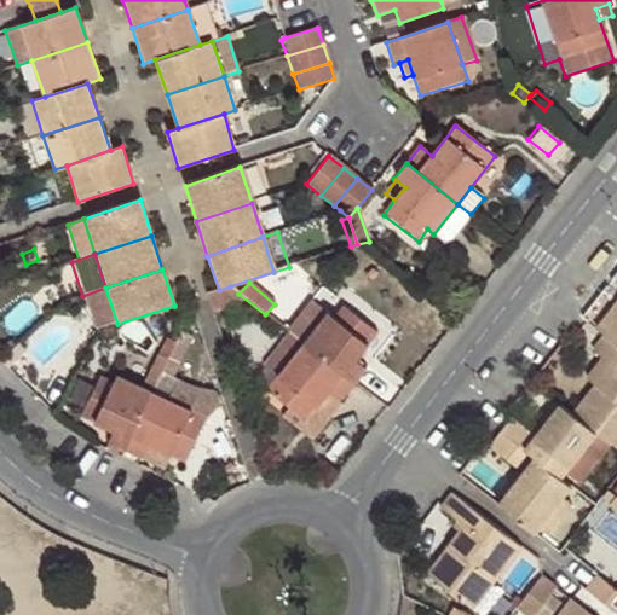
[(616,306),(597,331),(606,338),(616,347),(616,306)]
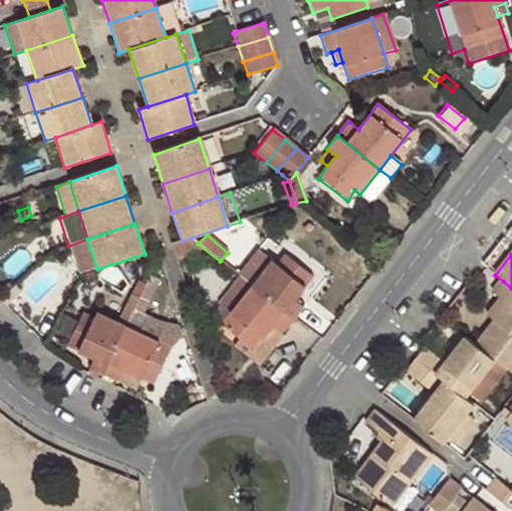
[(252,286),(294,319),(303,306),(295,300),(313,277),(284,256),(277,265),(271,260),(252,286)]
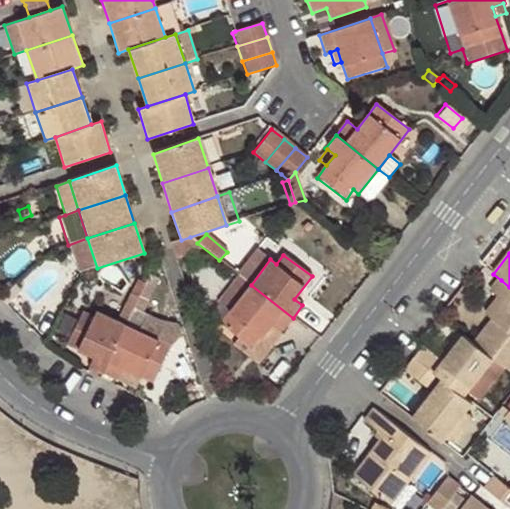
[(251,285),(239,275),(216,303),(228,313),(251,285)]
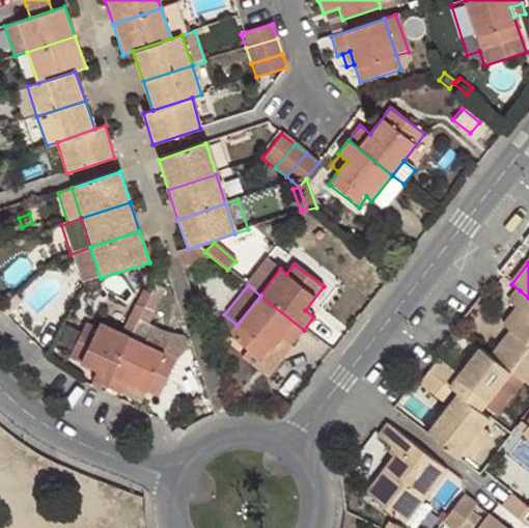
[(528,389),(528,388),(528,298),(520,290),(508,305),(516,310),(528,321),(528,324),(517,340),(509,334),(490,358),(511,376),(528,389)]
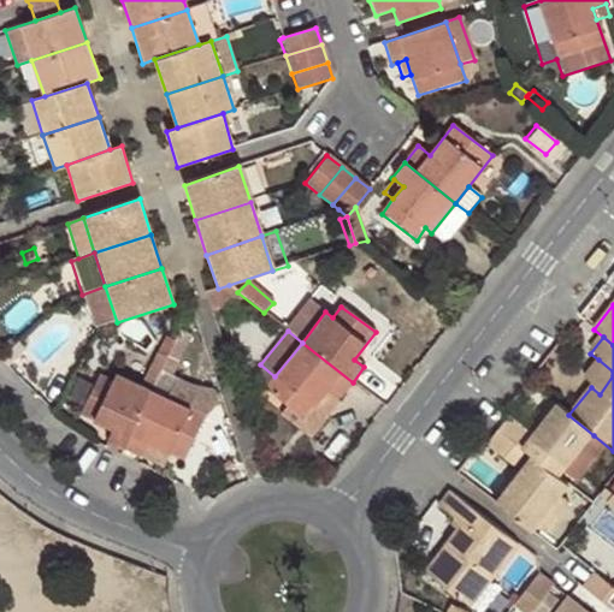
[(341,400),(353,382),(302,343),(275,376),(264,390),(303,420),(318,402),(326,390),(338,398),(341,400)]
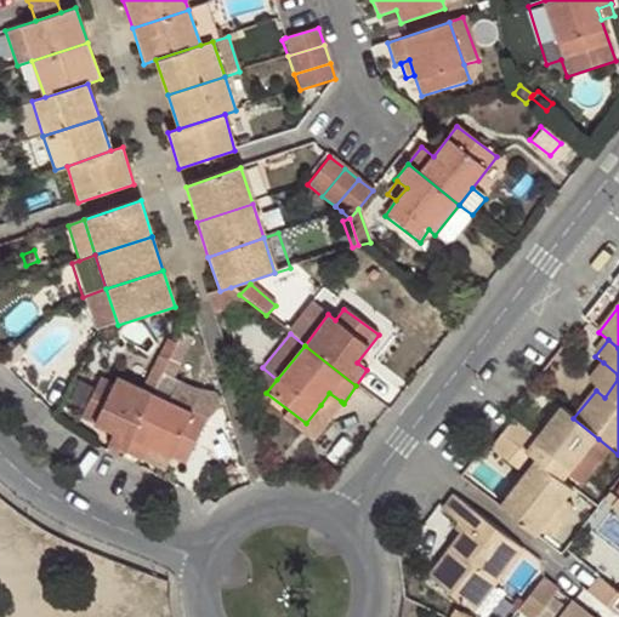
[(179,358),(170,354),(168,361),(160,376),(169,380),(179,358)]
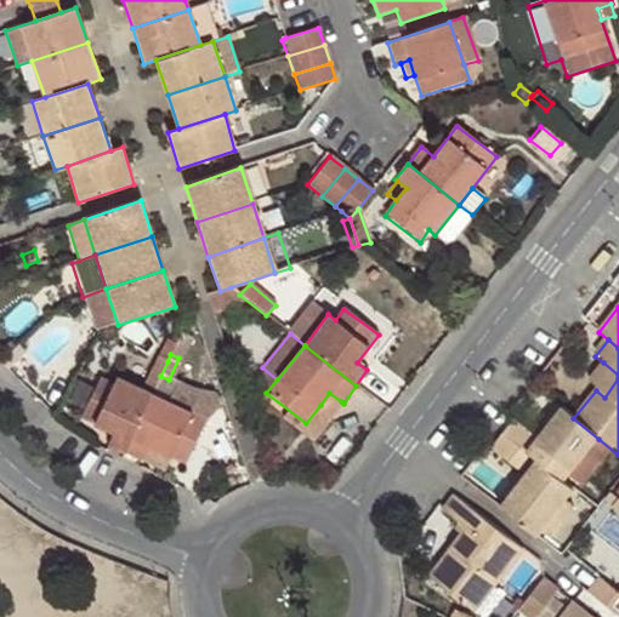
[(158,356),(141,389),(152,394),(160,376),(168,361),(158,356)]
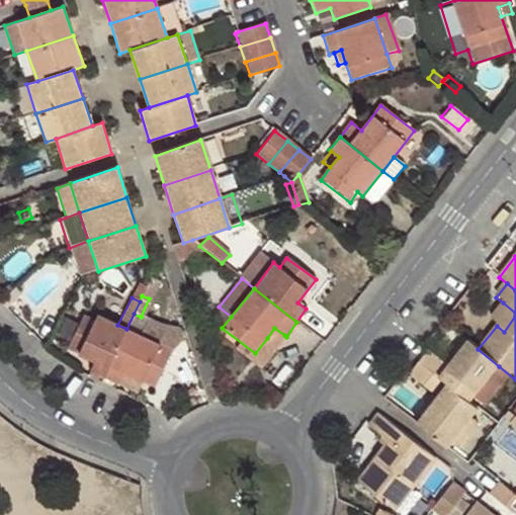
[(490,321),(497,326),(504,332),(515,316),(515,313),(503,303),(490,321)]
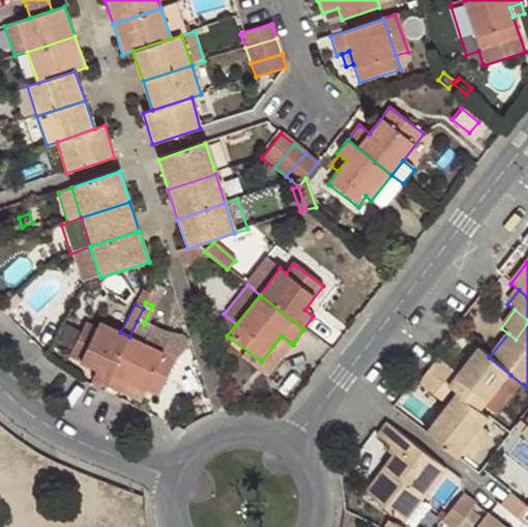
[(96,328),(82,322),(68,356),(96,369),(91,379),(107,386),(129,337),(120,332),(98,322),(96,328)]
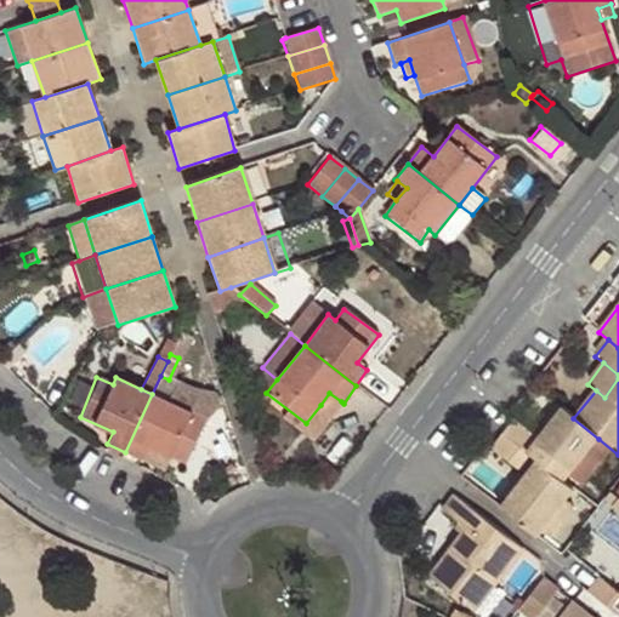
[(331,415),(341,401),(329,393),(321,405),(331,415)]
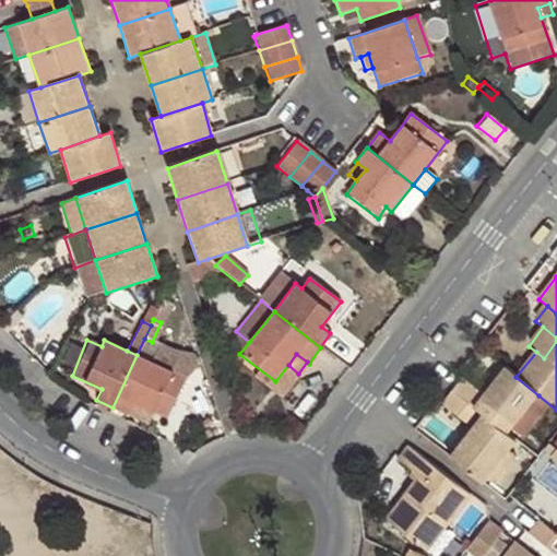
[(186,379),(137,355),(113,407),(129,415),(134,404),(151,412),(166,418),(186,379)]
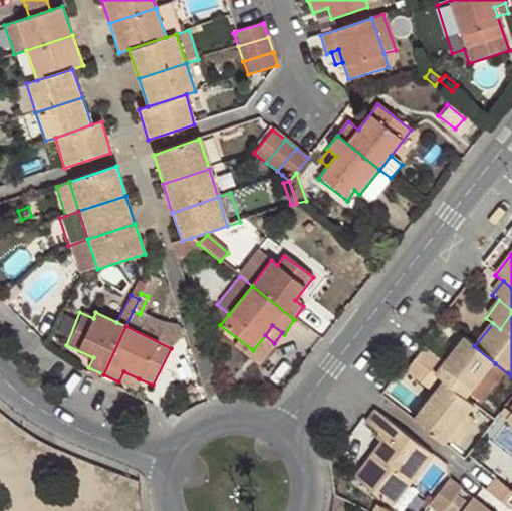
[(474,346),(463,338),(443,364),(424,349),(415,361),(438,379),(443,382),(466,401),(495,363),(474,346)]
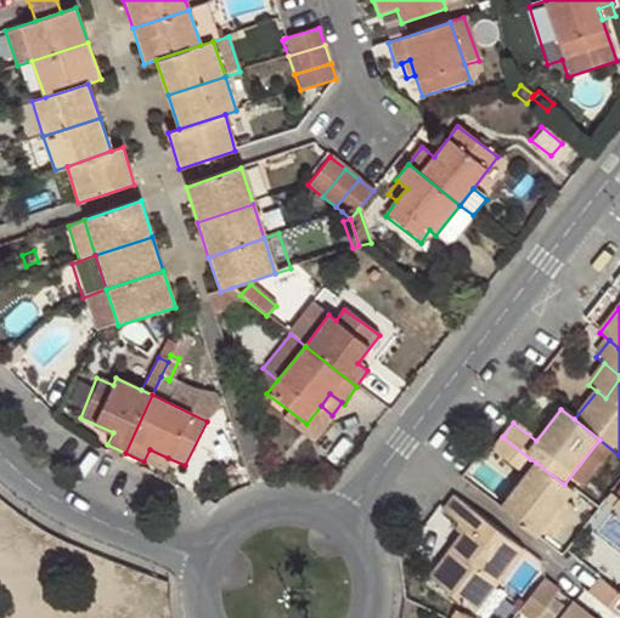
[(530,459),(502,437),(491,452),(518,474),(530,459)]
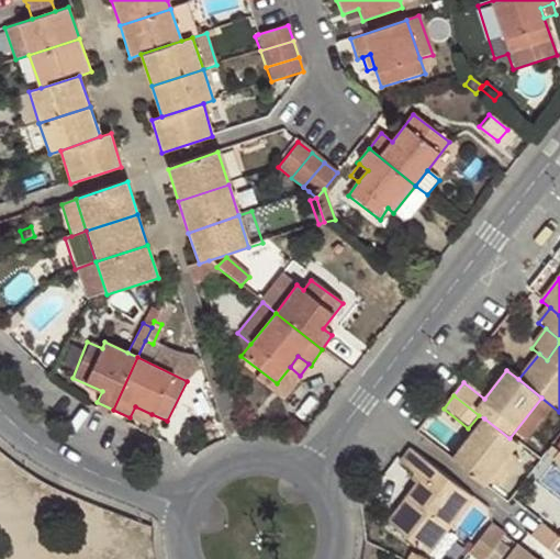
[(152,414),(135,406),(130,417),(147,425),(152,414)]
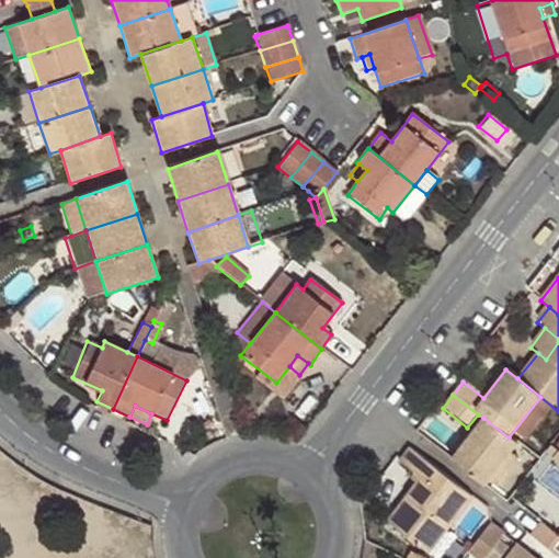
[(448,462),(480,486),(486,480),(506,453),(514,443),(509,437),(483,418),(448,462)]
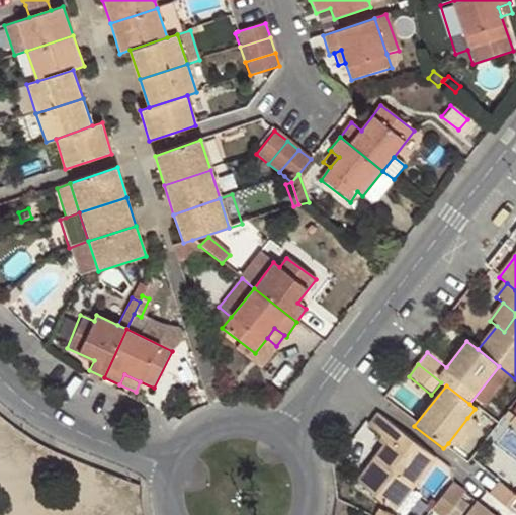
[(436,459),(377,415),(366,429),(385,444),(393,449),(379,466),(373,462),(357,484),(396,513),(436,459)]
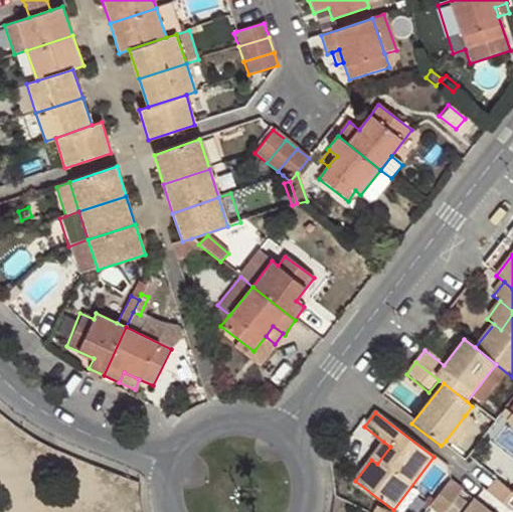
[(465,415),(446,441),(454,448),(473,422),(465,415)]
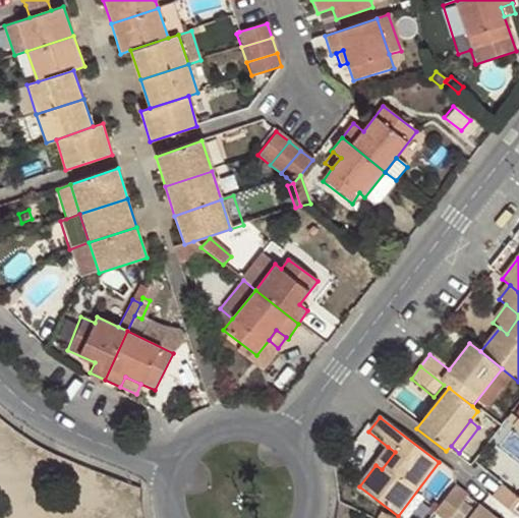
[(395,452),(388,447),(376,465),(382,469),(395,452)]
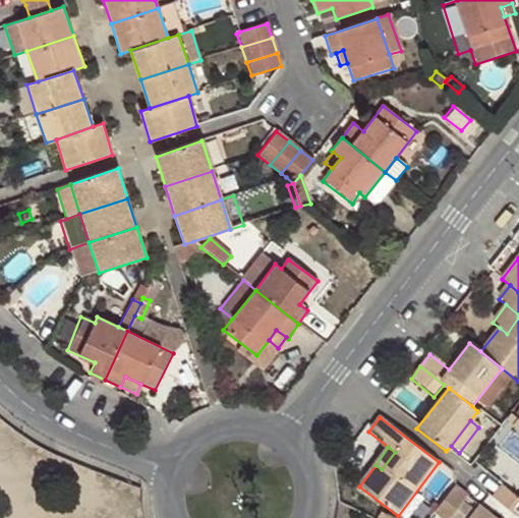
[(518,501),(500,486),(493,498),(516,517),(518,517),(518,501)]
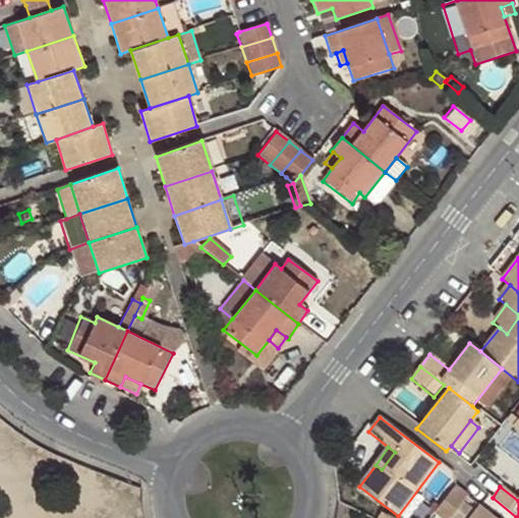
[(455,487),(434,513),(440,517),(451,517),(466,498),(455,487)]
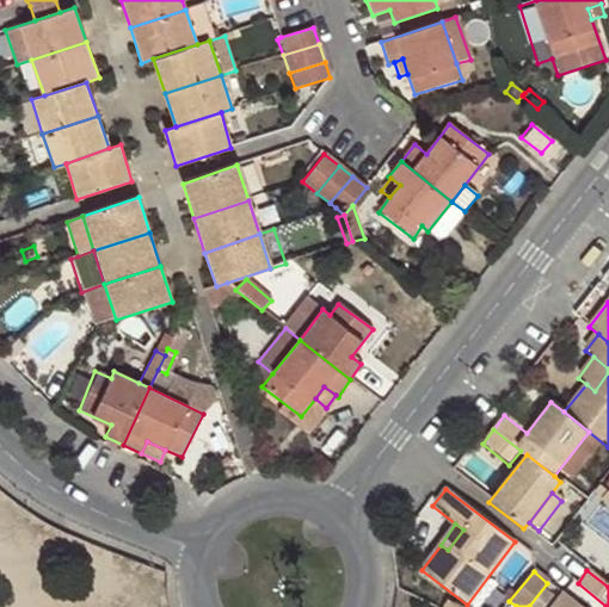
[(577,606),(560,594),(551,606),(577,606)]
